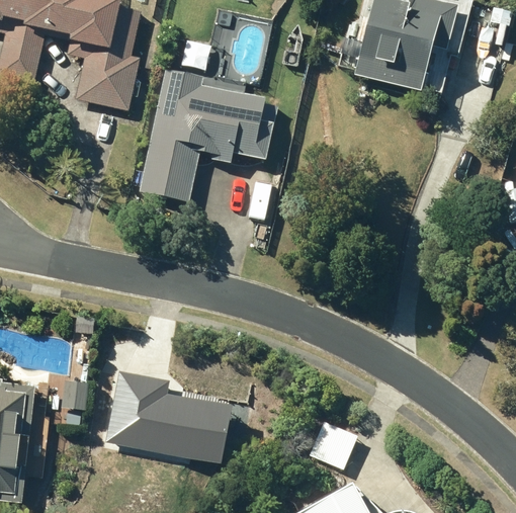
[(0,0),(0,30),(3,32),(0,49),(0,74),(32,82),(45,33),(66,38),(65,43),(69,44),(66,53),(84,57),(75,97),(127,109),(141,54),(132,52),(141,10),(117,5),(118,0),(0,0)]
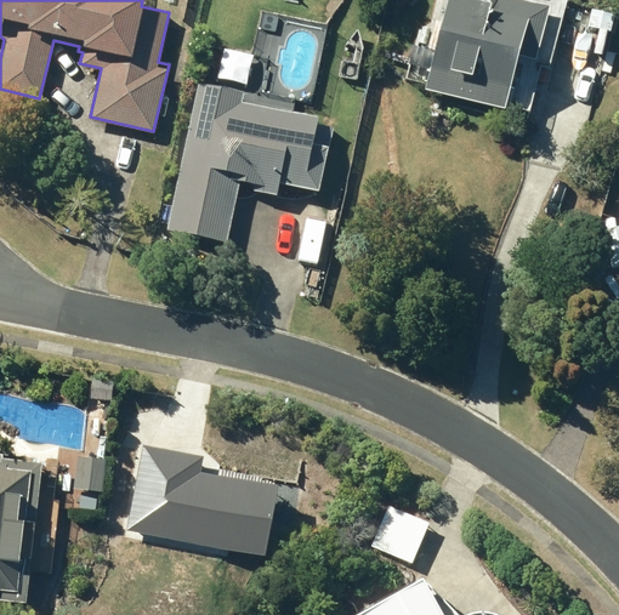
[(424,87),(501,112),(517,58),(532,63),(546,9),(516,0),(488,0),(487,6),(464,0),(444,0),(424,87)]
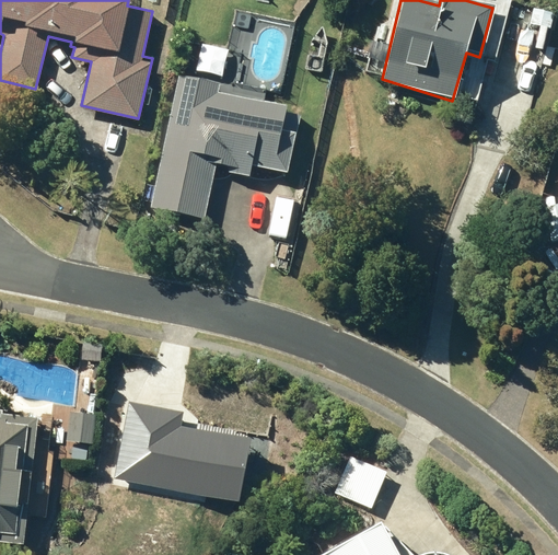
[(534,7),(531,22),(550,27),(555,12),(534,7)]
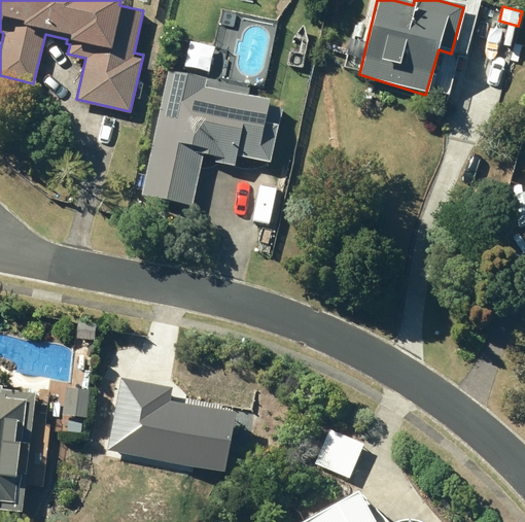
[(141,195),(193,205),(204,155),(215,159),(215,161),(234,165),(236,157),(269,164),(276,127),(263,124),(269,101),(204,85),(206,78),(169,69),(141,195)]
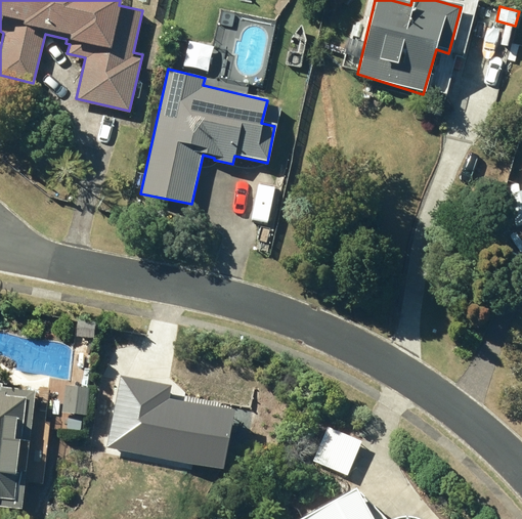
[(521,187),(509,191),(516,224),(521,223),(521,187)]
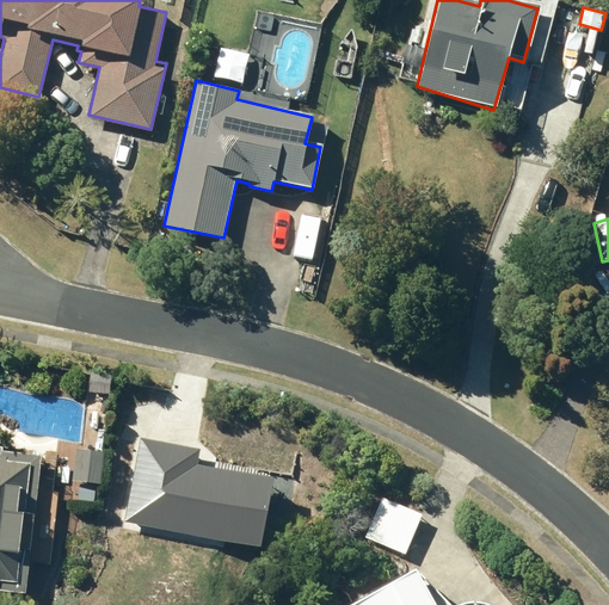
[(92,374),(90,390),(110,393),(112,376),(92,374)]
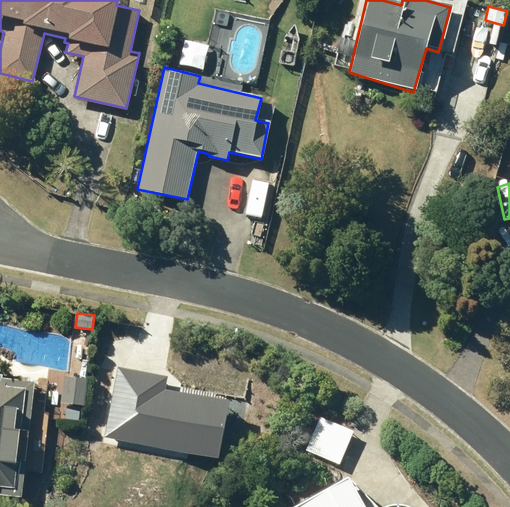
[(0,497),(20,500),(34,383),(0,378),(0,497)]
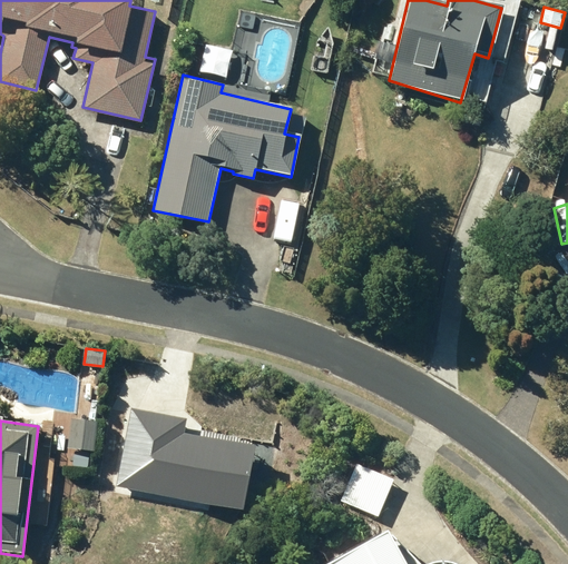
[(340,500),(379,516),(394,477),(356,461),(340,500)]
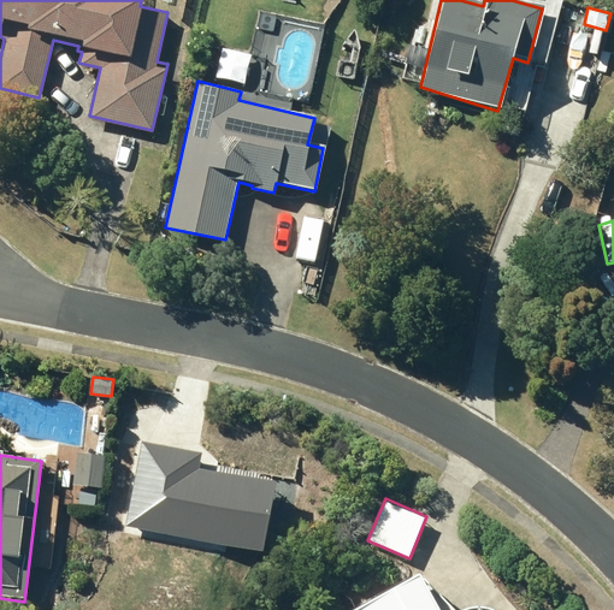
[(290,509),(283,522),(297,529),(303,516),(290,509)]
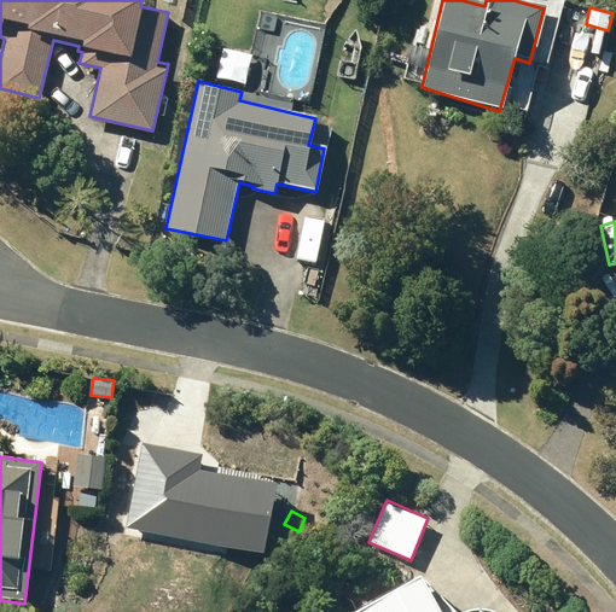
[(431,611),(416,582),(360,611),(431,611)]
